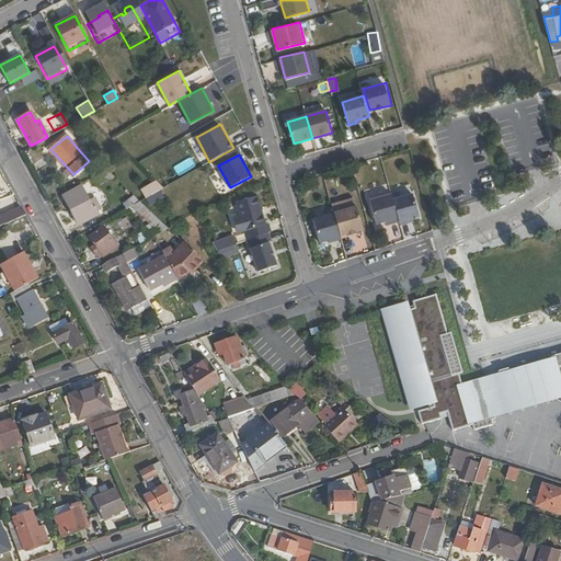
[(149,205),(165,196),(157,180),(140,189),(149,205)]
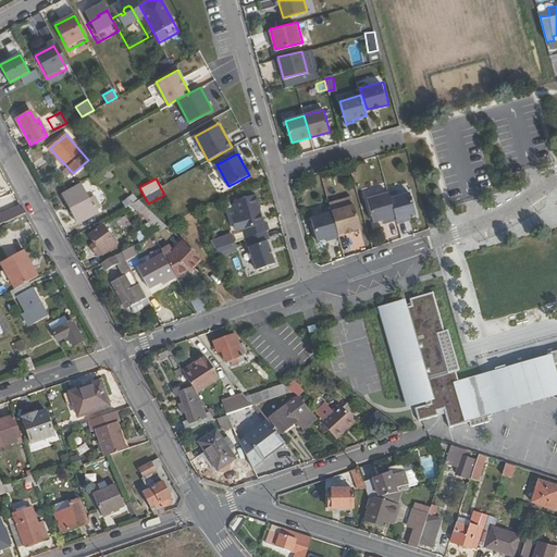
[(62,194),(77,222),(99,211),(96,205),(97,203),(93,196),(88,198),(81,184),(62,194)]
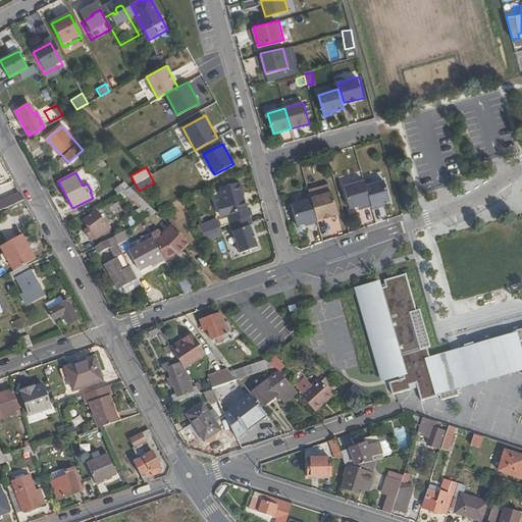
[(366,179),(345,185),(351,208),(371,203),(367,185),(366,179)]
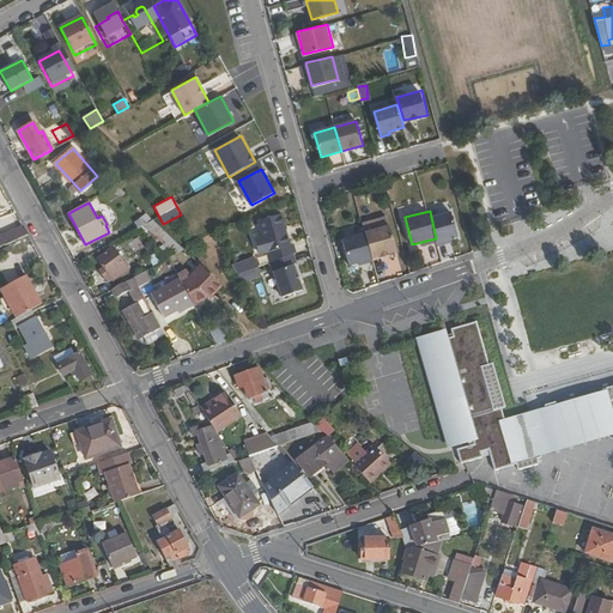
[(453,211),(431,217),(436,238),(437,243),(460,237),(453,211)]
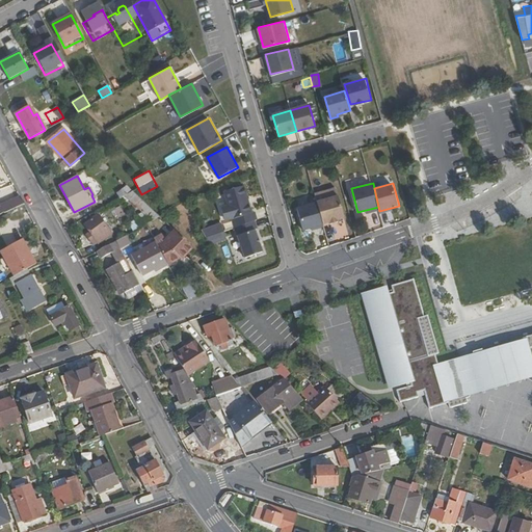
[(227,206),(222,207),(220,211),(223,219),(228,220),(231,219),(234,228),(257,220),(255,213),(251,214),(247,204),(246,201),(245,202),(244,198),(245,198),(244,196),(245,195),(241,185),(221,191),(227,206)]
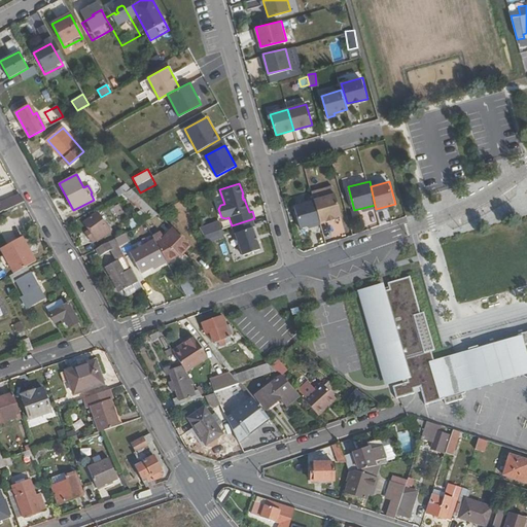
[(124,195),(143,213),(140,214),(141,216),(144,223),(160,215),(133,189),(124,195)]
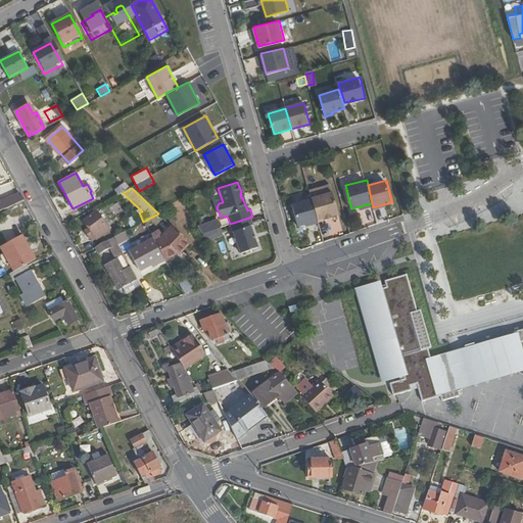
[(312,199),(317,221),(324,219),(331,217),(338,215),(332,193),(312,199)]
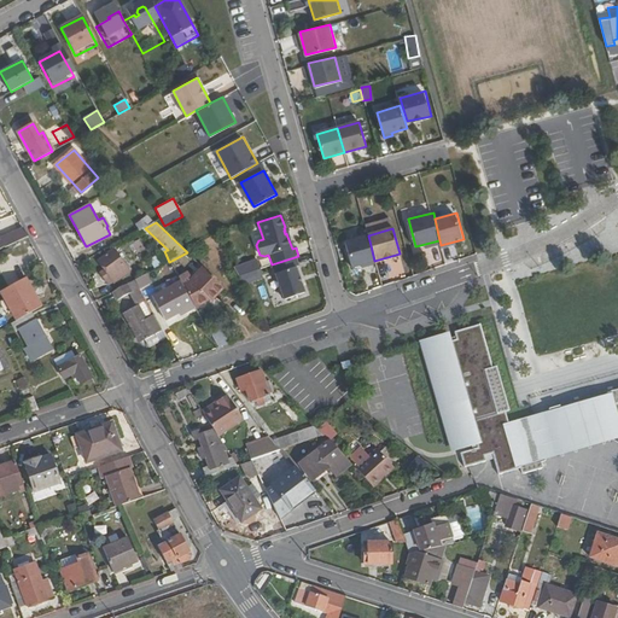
[(16,233),(18,239),(25,235),(22,229),(16,233)]
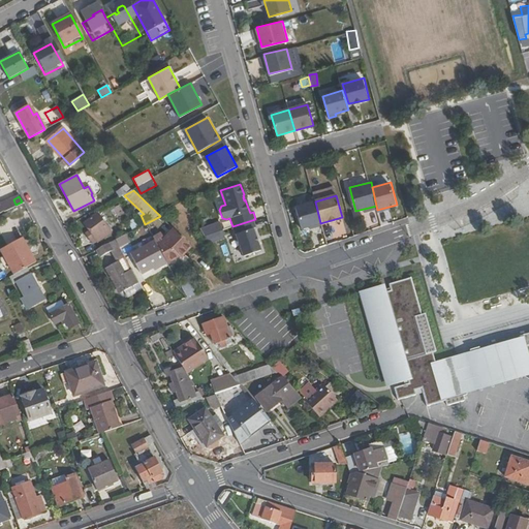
[(3,201),(7,210),(11,207),(8,199),(3,201)]
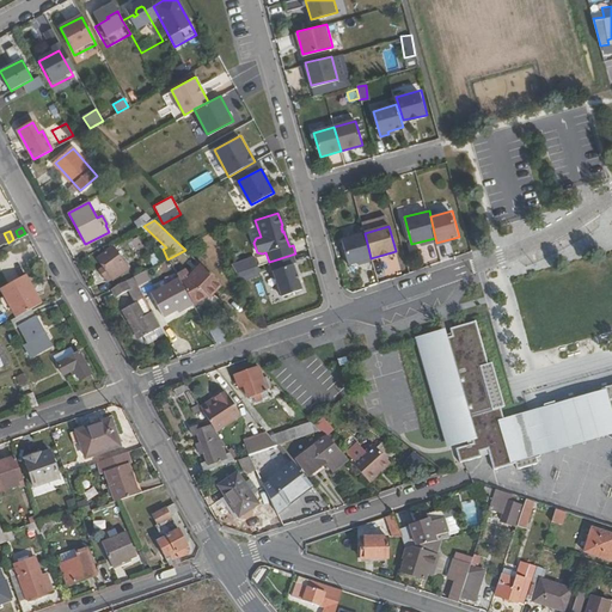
[(362,263),(372,261),(371,258),(365,233),(341,240),(348,265),(357,263),(362,262),(362,263)]
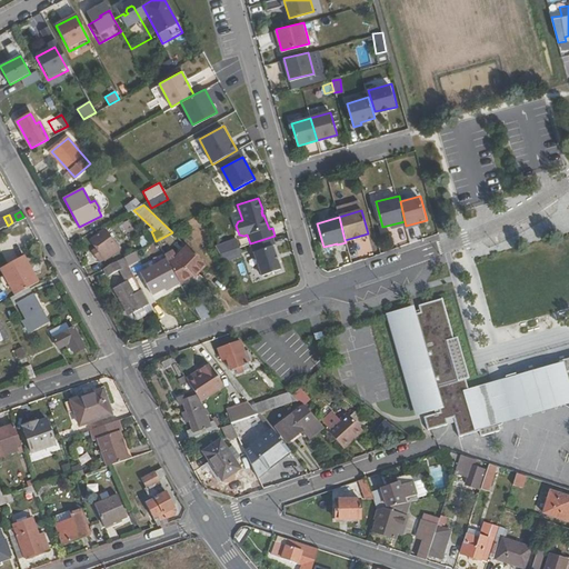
[(90,250),(93,258),(95,258),(97,261),(103,260),(103,261),(116,255),(105,231),(90,240),(95,248),(90,250)]
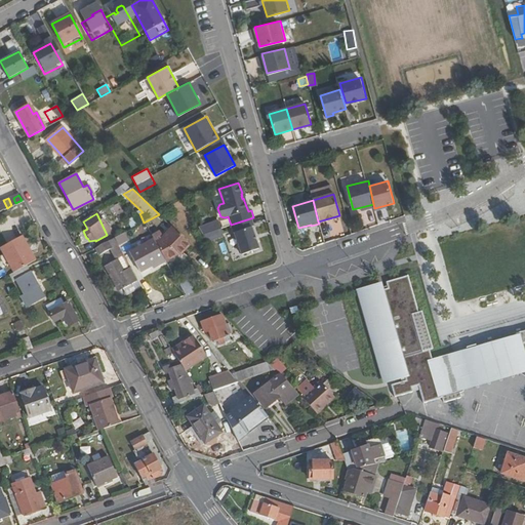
[(128,221),(132,228),(143,223),(144,223),(140,215),(128,221)]
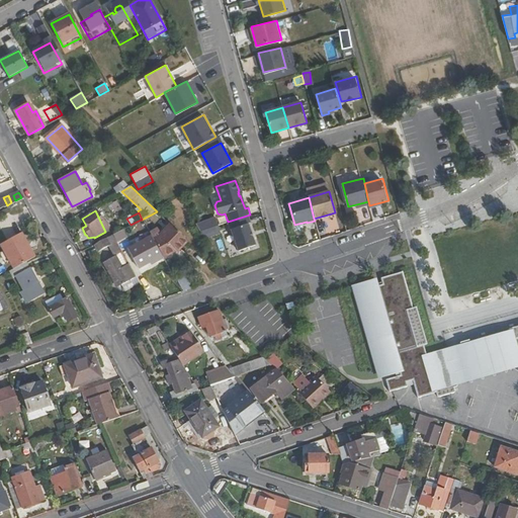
[(196,225),(200,232),(220,225),(217,218),(196,225)]
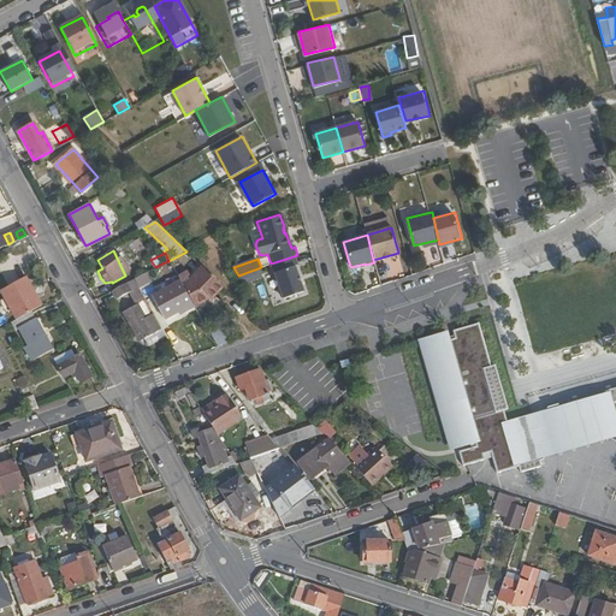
[(296,264),(274,271),(284,298),(306,291),(296,264)]
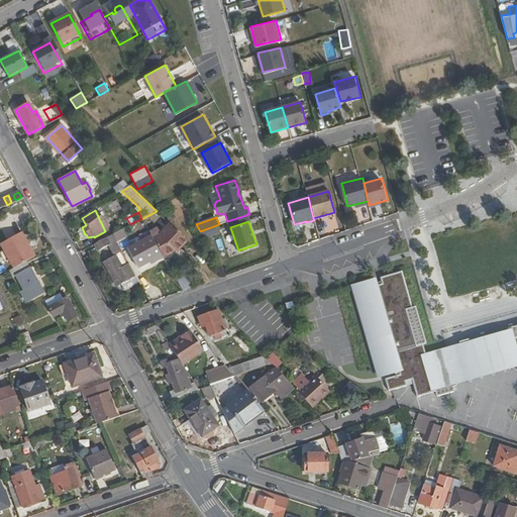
[(152,240),(162,256),(175,249),(176,250),(188,238),(171,223),(160,235),(161,236),(152,240)]
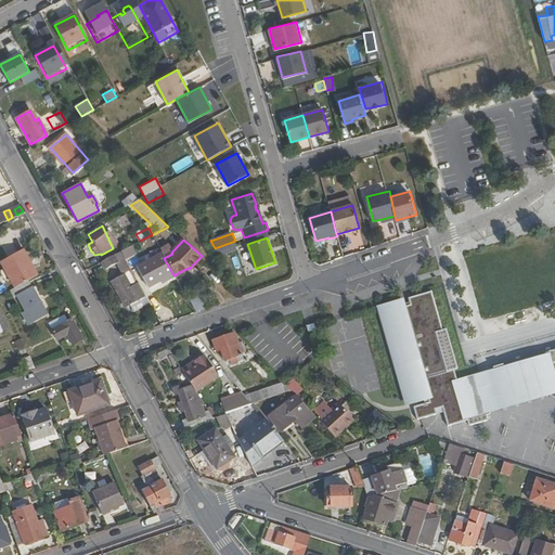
[(120,252),(125,259),(134,253),(130,246),(120,252)]
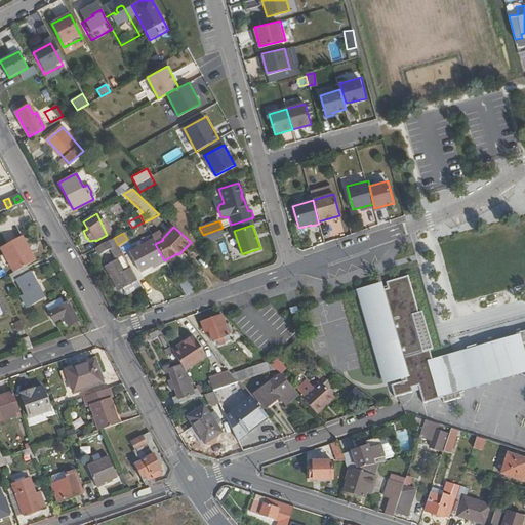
[(35,261),(23,236),(0,247),(0,250),(12,274),(26,266),(35,261)]
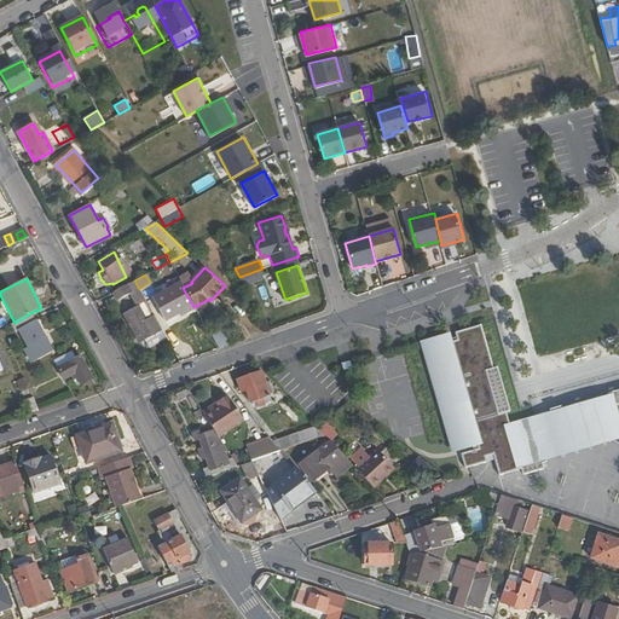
[(113,291),(116,300),(131,293),(133,298),(142,294),(139,289),(134,281),(126,284),(113,291)]
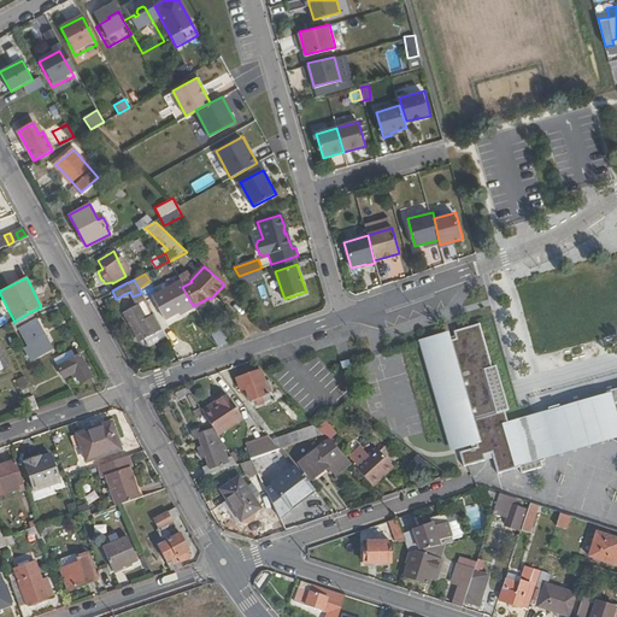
[(152,297),(165,319),(178,312),(184,309),(186,311),(193,306),(182,287),(178,282),(152,297)]
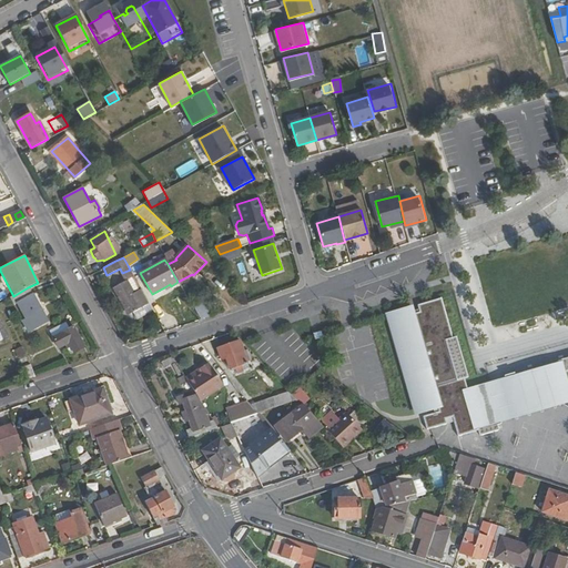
[(122,273),(127,282),(134,277),(130,270),(122,273)]
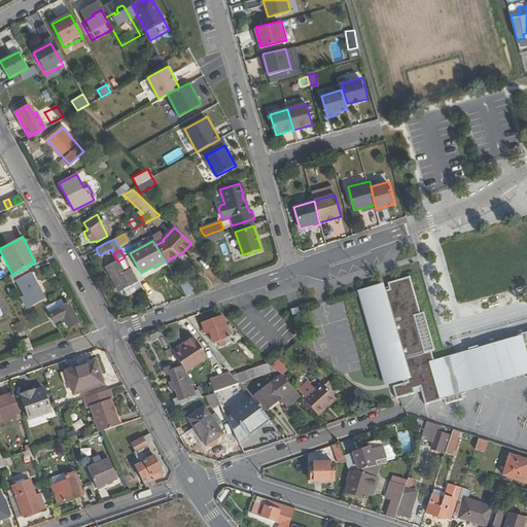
[(105,269),(119,291),(124,289),(139,281),(132,268),(124,272),(117,261),(105,269)]
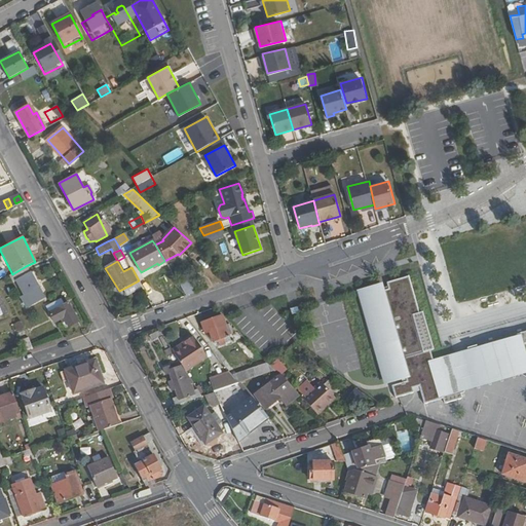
[(26,266),(12,274),(9,276),(13,284),(16,283),(24,296),(21,298),(27,308),(45,299),(31,273),(30,274),(26,266)]
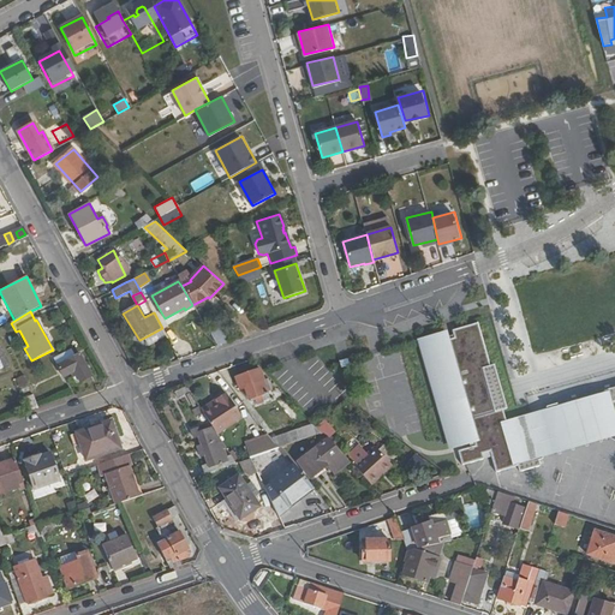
[(614,387),(605,389),(607,394),(560,406),(559,400),(547,404),(548,406),(507,417),(503,406),(507,405),(495,360),(493,360),(481,317),(455,324),(457,329),(457,332),(451,334),(449,330),(448,326),(423,333),(451,442),(470,437),(476,436),(476,440),(471,442),(458,445),(461,459),(483,454),(482,449),(490,447),(491,452),(495,467),(518,463),(519,467),(539,463),(538,457),(542,455),(542,452),(541,437),(554,435),(556,446),(605,435),(604,430),(611,428),(614,430),(614,387)]
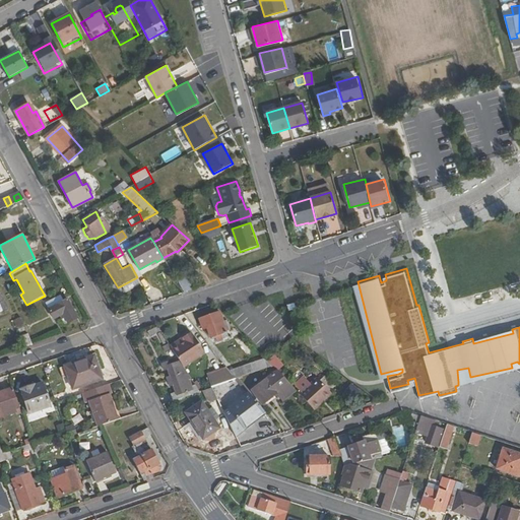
[(122,285),(125,291),(141,283),(137,277),(122,285)]
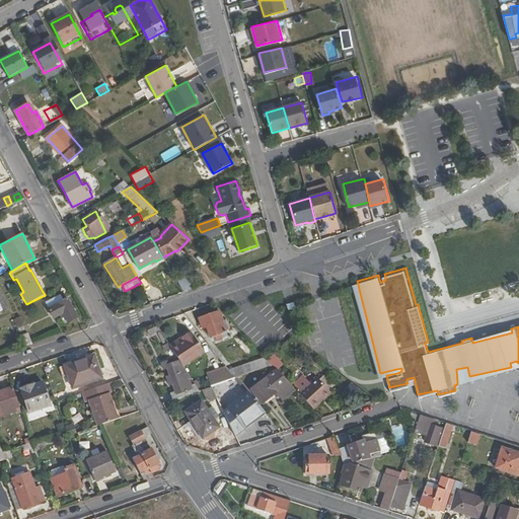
[(54,299),(56,305),(57,305),(63,302),(59,296),(54,299)]
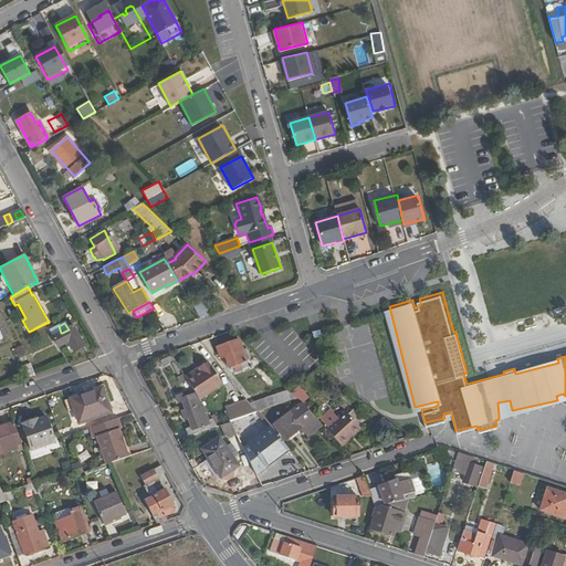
[(72,355),(74,354),(73,353),(62,333),(61,333),(59,326),(51,331),(54,336),(53,337),(59,348),(65,344),(72,355)]
